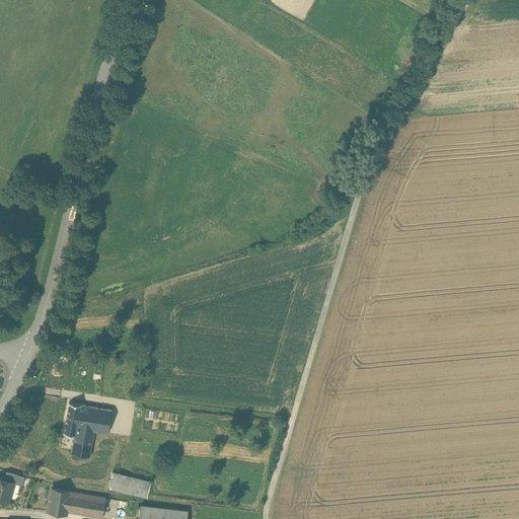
[(82,440),(74,438),(71,453),(89,457),(94,431),(107,433),(112,411),(93,408),(93,402),(89,402),(89,406),(82,440)]
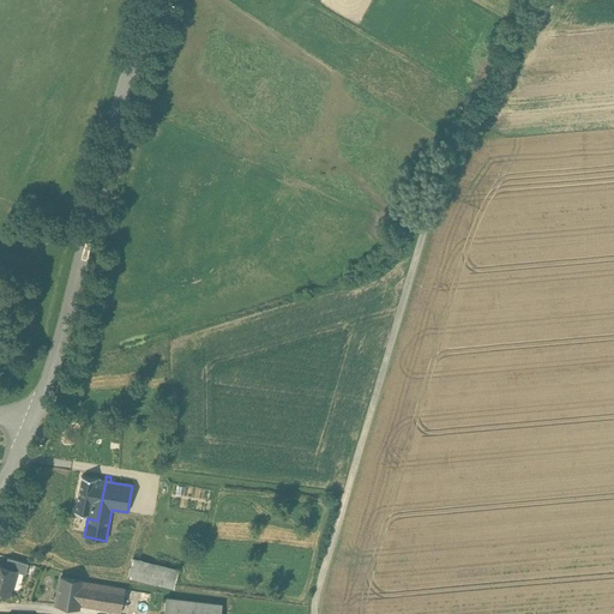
[(106,481),(83,477),(76,512),(88,515),(88,518),(97,521),(106,481)]
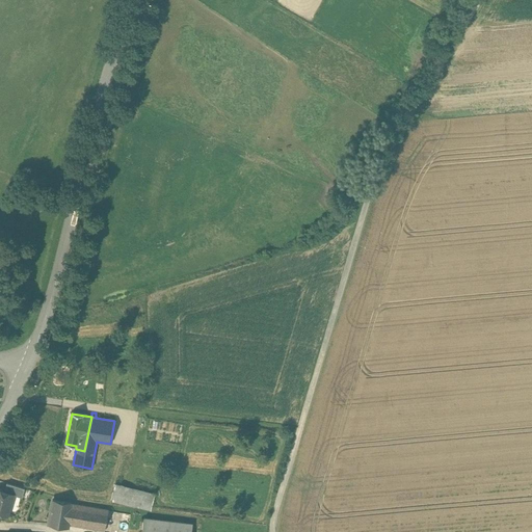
[(122,461),(102,456),(92,498),(112,502),(112,500),(116,485),(122,461)]
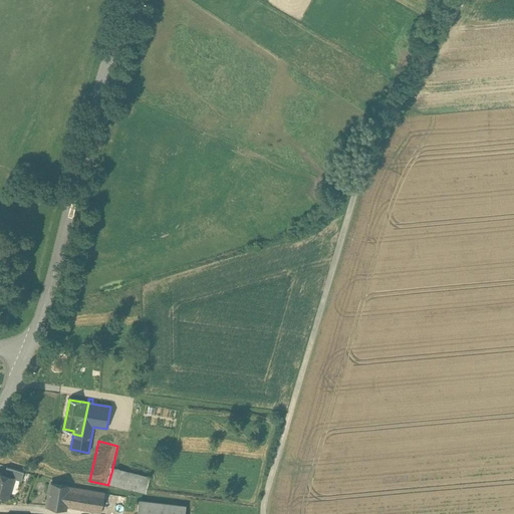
[(24,472),(7,467),(4,475),(13,478),(21,481),(24,472)]
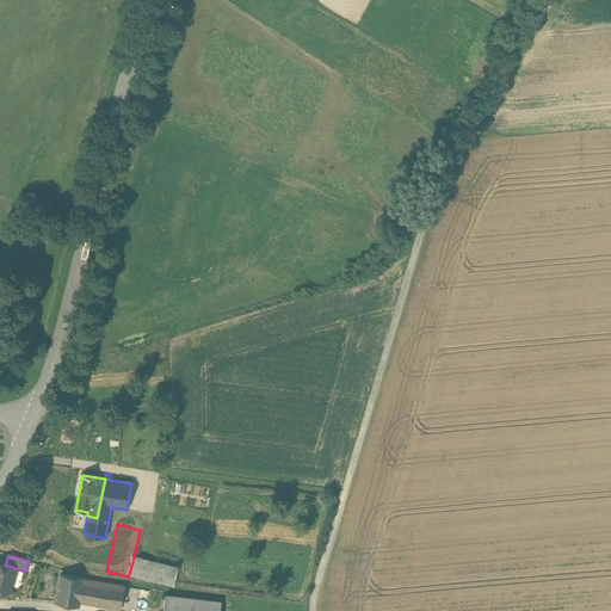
[(178,567),(134,557),(129,574),(162,582),(173,584),(178,567)]
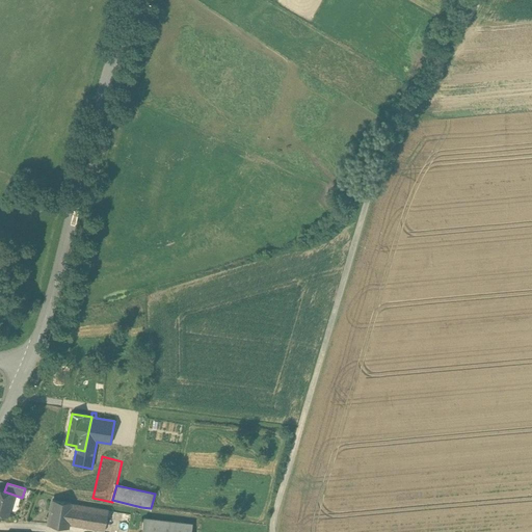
[(4,491),(0,489),(0,513),(7,515),(14,495),(4,491)]
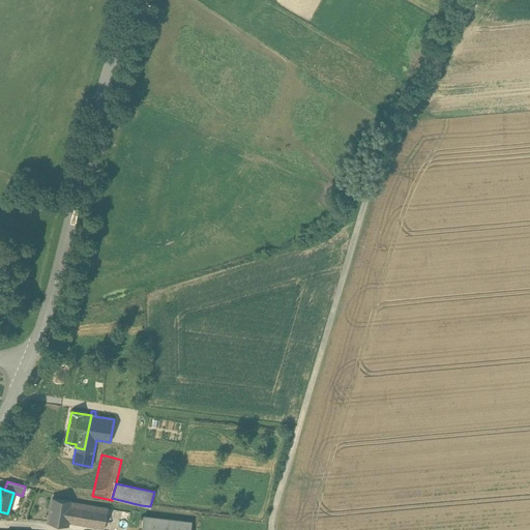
[(70,502),(52,499),(49,522),(67,525),(67,523),(70,502)]
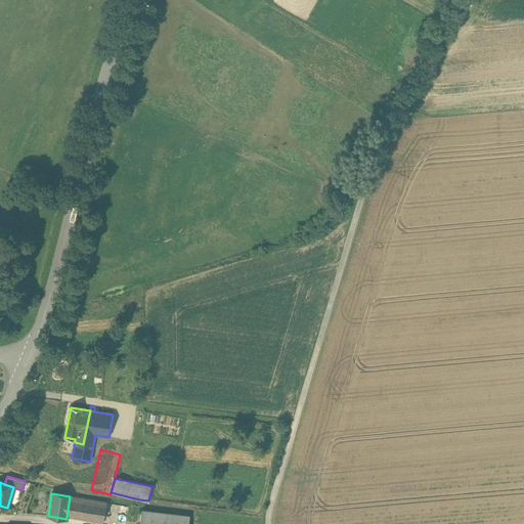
[(106,503),(70,496),(67,517),(103,523),(106,503)]
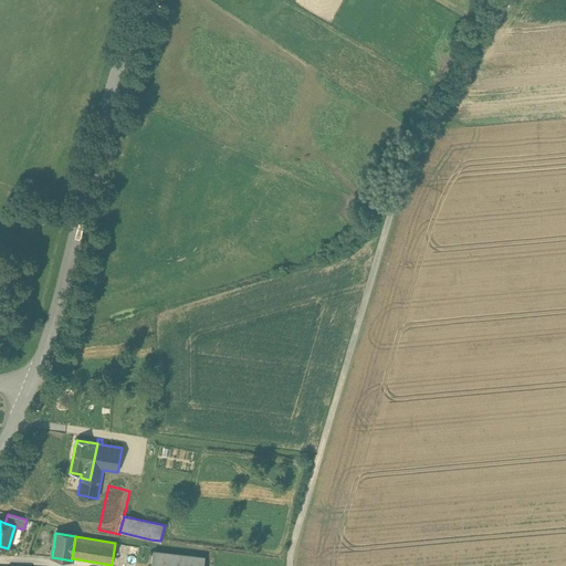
[(203,565),(205,557),(153,551),(150,565),(203,565)]
